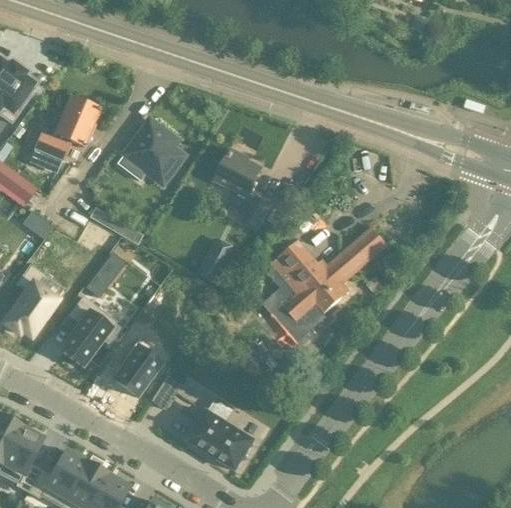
[(0,136),(13,119),(12,119),(17,113),(14,111),(20,101),(10,94),(12,91),(13,90),(12,89),(11,89),(8,87),(0,81),(0,136)]
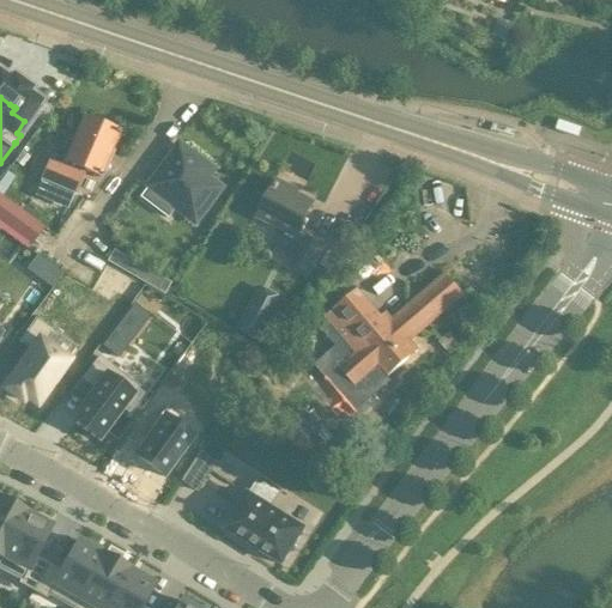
[(98,172),(117,128),(84,114),(65,158),(98,172)]
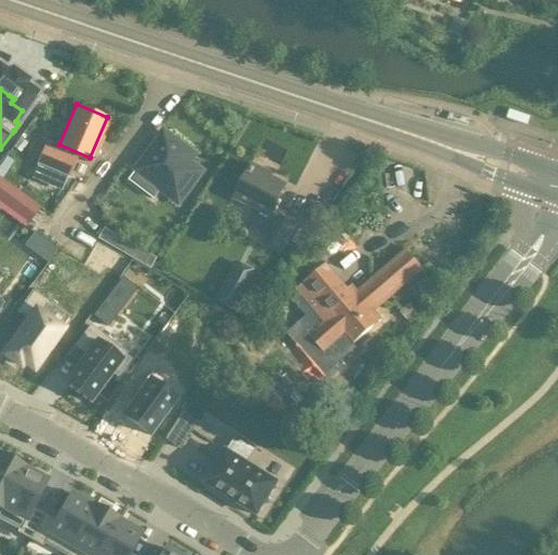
[(167,143),(157,137),(127,179),(151,197),(164,178),(181,191),(198,169),(186,160),(190,153),(170,139),(167,143)]
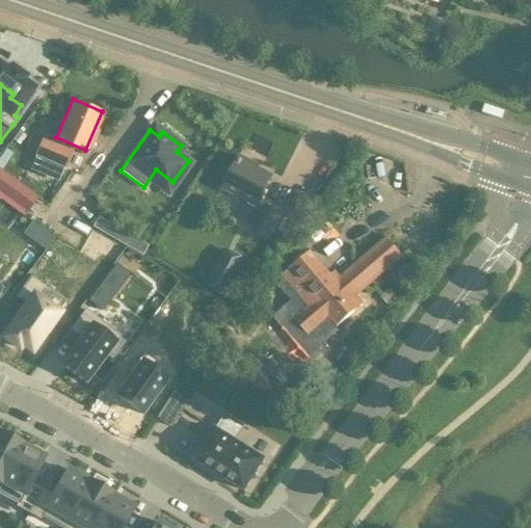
[(44,135),(36,153),(64,165),(72,148),(44,135)]
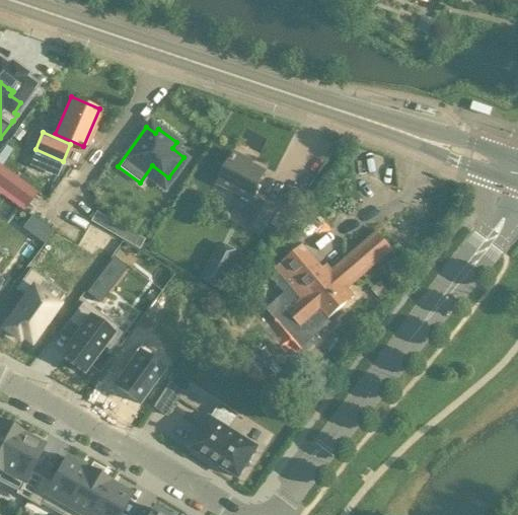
[(269,201),(259,197),(256,199),(251,196),(266,168),(233,151),(218,181),(241,193),(232,211),(246,218),(245,221),(263,230),(276,205),(269,201)]
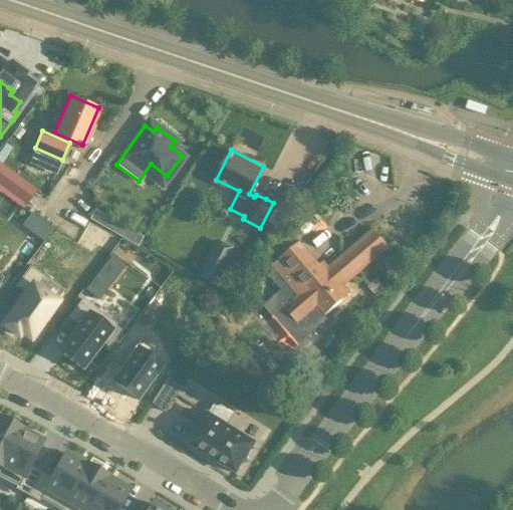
[(0,159),(0,184),(25,202),(36,186),(0,159)]
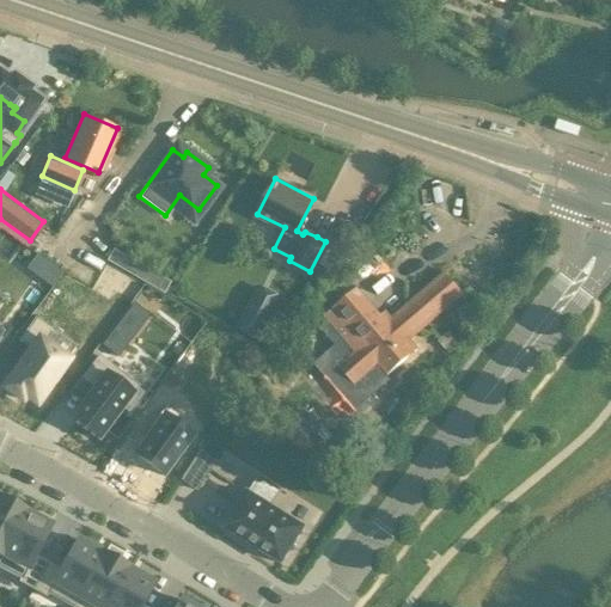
[(118,244),(110,257),(167,290),(175,277),(118,244)]
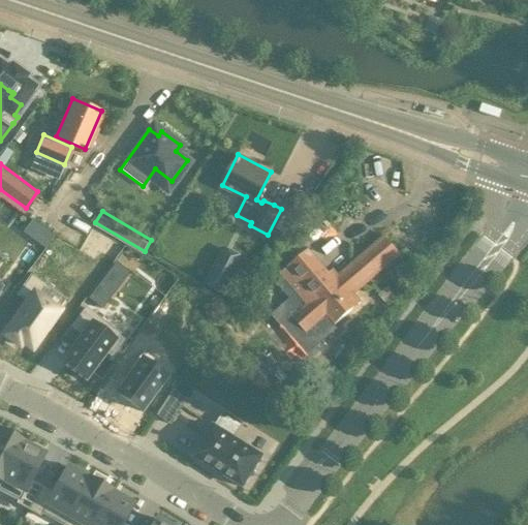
[(282,271),(292,283),(308,302),(293,313),(307,330),(328,313),(335,321),(360,300),(352,291),(399,250),(385,235),(335,278),(309,248),(282,271)]
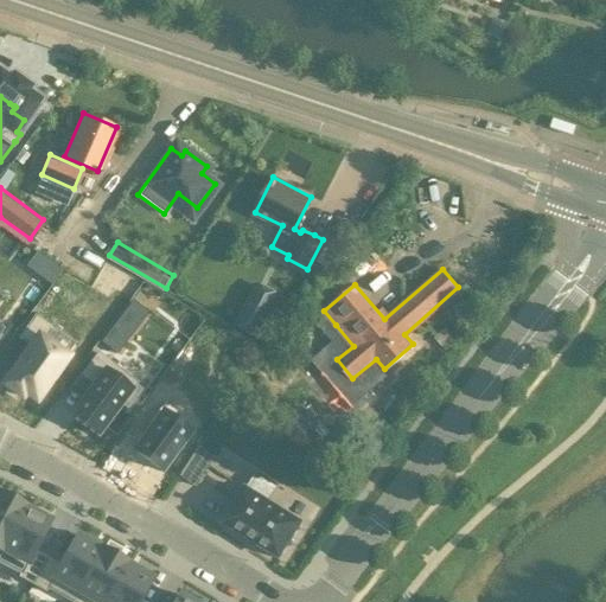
[(282,293),(260,281),(240,322),(261,333),(282,293)]
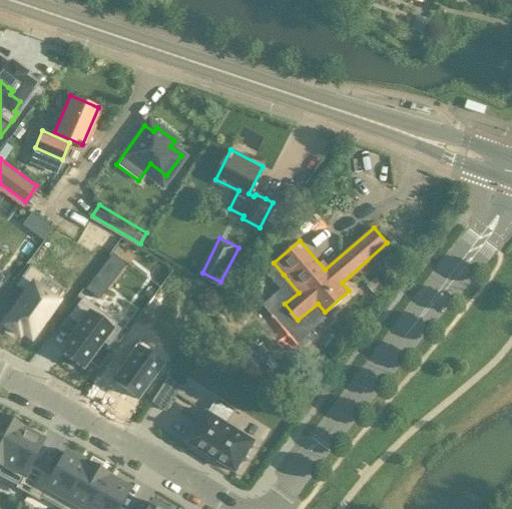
[(20,281),(33,290),(29,295),(28,294),(20,304),(22,305),(7,324),(17,332),(19,328),(30,336),(46,316),(48,318),(59,303),(57,301),(59,298),(39,283),(48,271),(35,262),(20,281)]
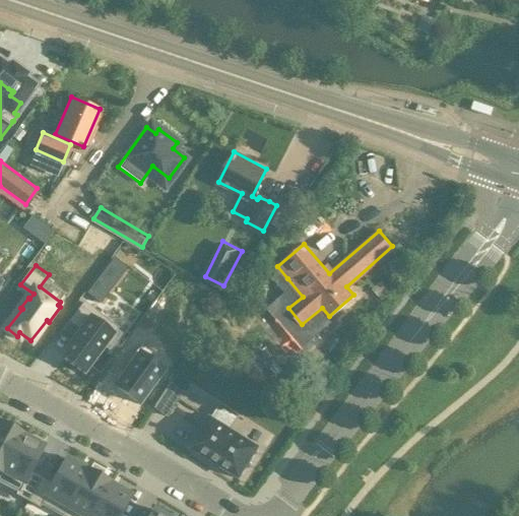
[(111,286),(98,276),(86,291),(101,301),(111,286)]
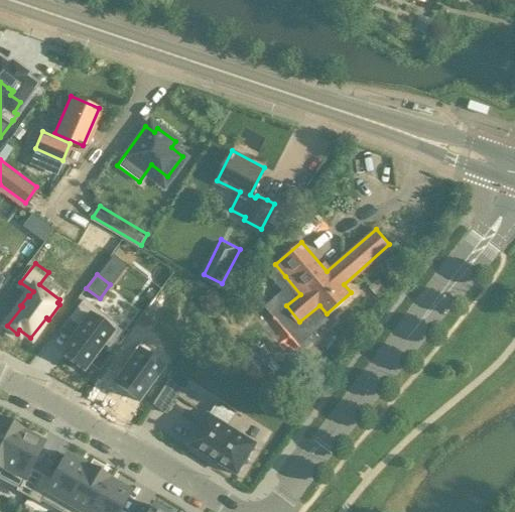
[(84,297),(69,316),(80,325),(70,338),(60,351),(83,368),(104,341),(108,344),(120,329),(115,325),(117,323),(84,297)]
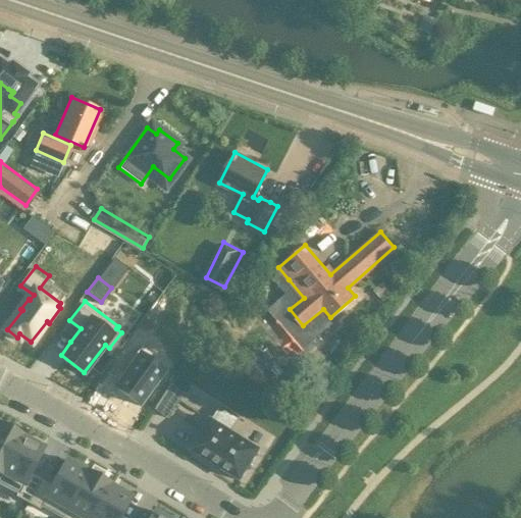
[(115,383),(139,400),(162,366),(147,355),(151,349),(140,341),(126,359),(131,362),(115,383)]
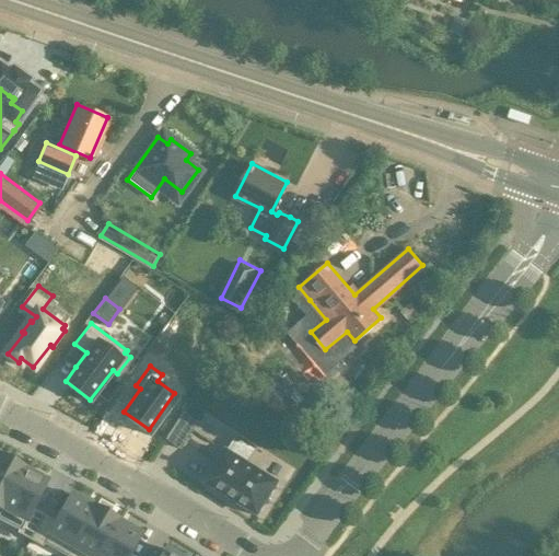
[(198,420),(183,410),(166,437),(182,446),(198,420)]
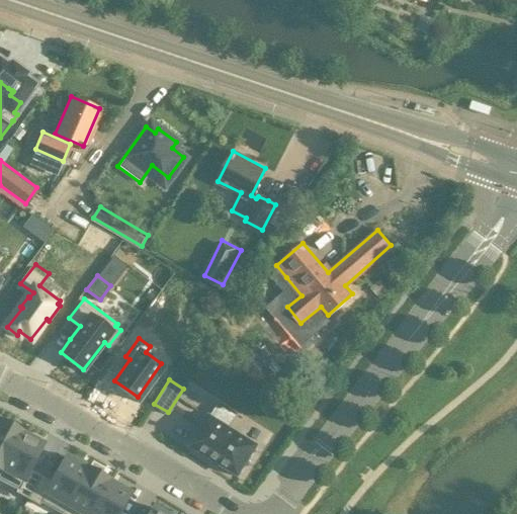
[(209,414),(191,444),(239,475),(258,444),(209,414)]
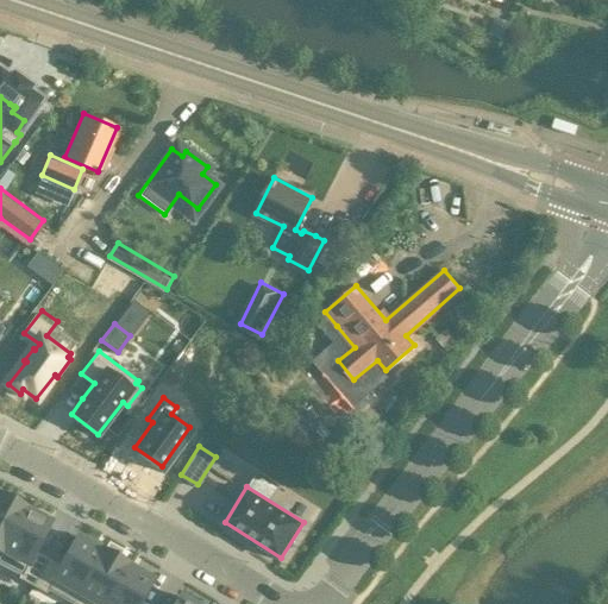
[(0,548),(1,549),(25,505),(25,504),(0,491),(0,548)]
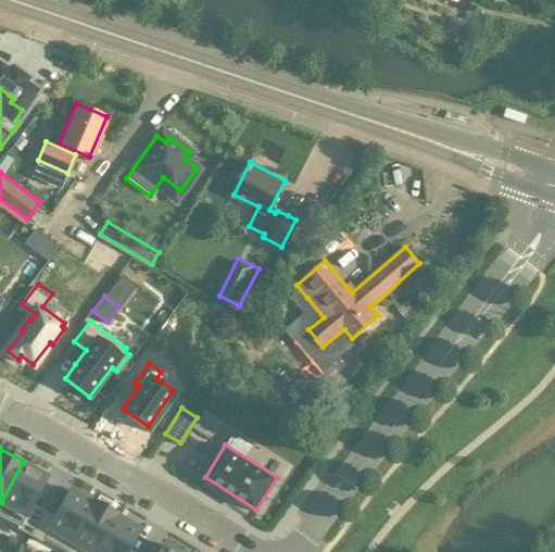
[(17,526),(30,532),(43,509),(32,502),(47,474),(23,462),(1,502),(24,514),(17,526)]
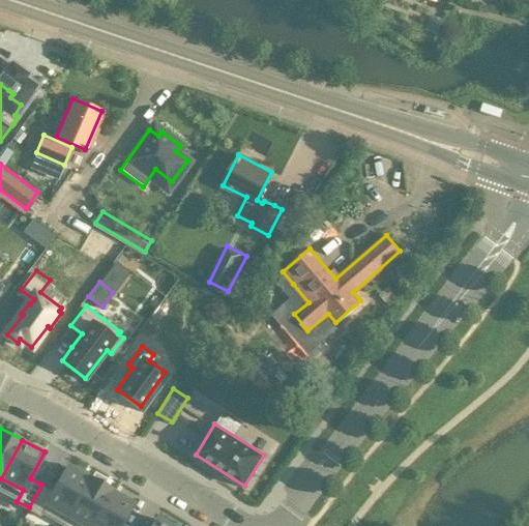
[(53,491),(41,485),(29,507),(40,515),(48,503),(68,516),(90,477),(67,464),(53,491)]
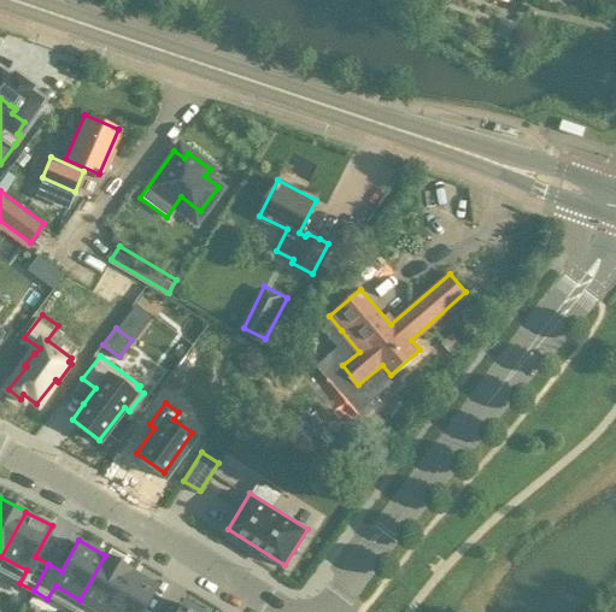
[(105,555),(80,600),(100,611),(104,611),(129,569),(105,555)]
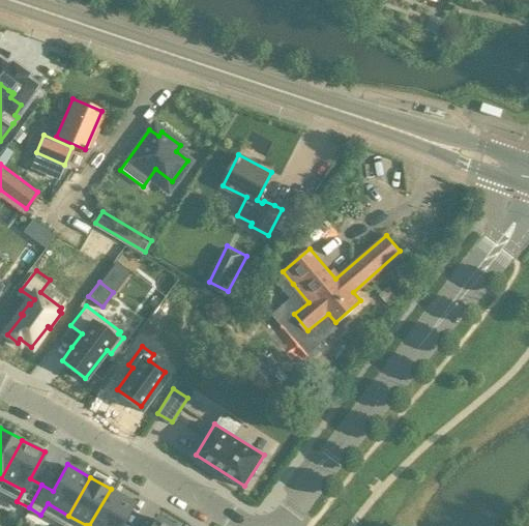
[(119,525),(134,502),(111,489),(89,525),(119,525)]
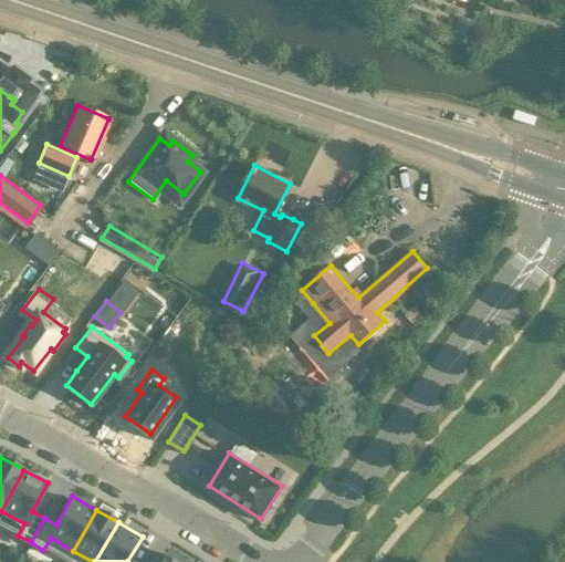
[(184,561),(168,552),(160,561),(184,561)]
